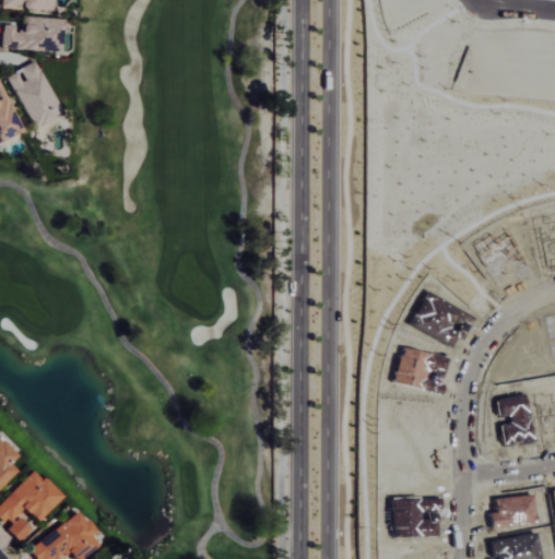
[(52,10),(52,0),(3,0),(3,8),(52,10)]
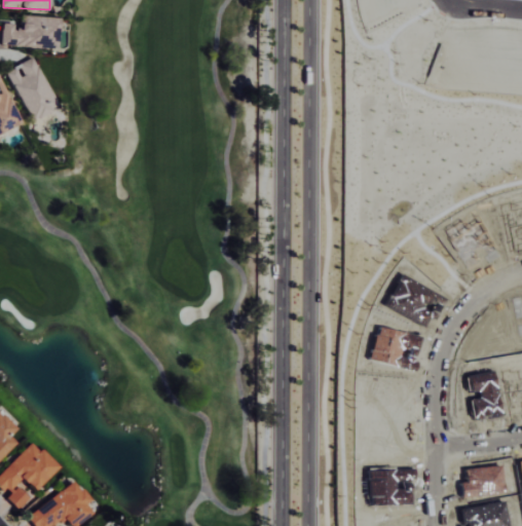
[(60,17),(23,15),(23,29),(16,29),(16,24),(5,23),(4,45),(59,47),(60,17)]
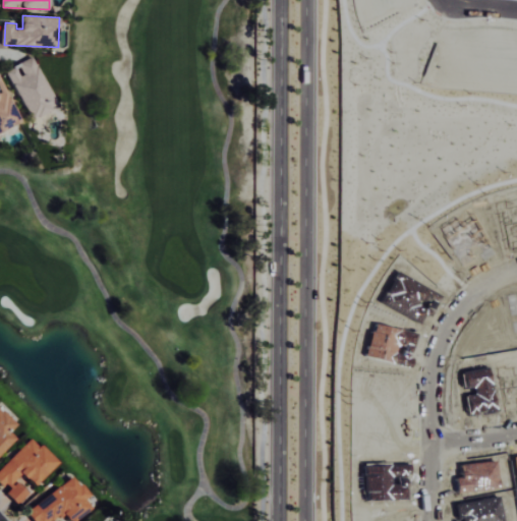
[(8,70),(34,120),(61,106),(36,57),(8,70)]
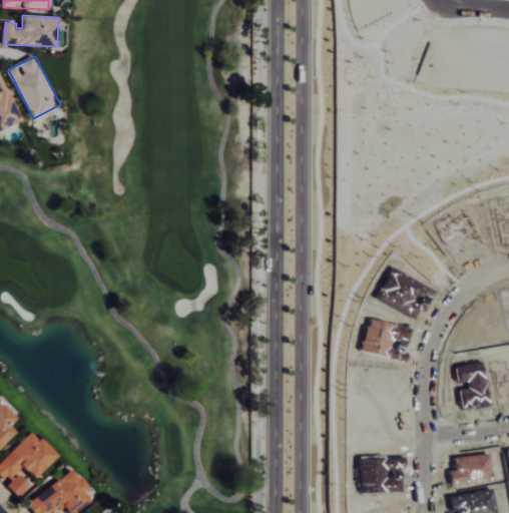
[(0,130),(22,121),(0,72),(0,130)]
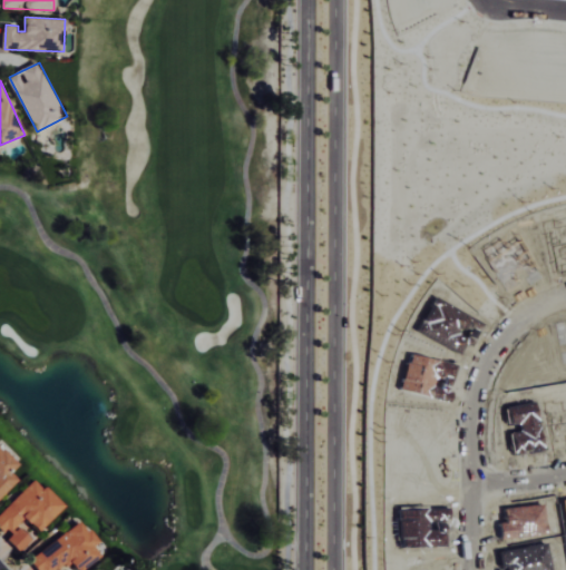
[(0,500),(20,480),(13,472),(20,465),(0,445),(0,500)]
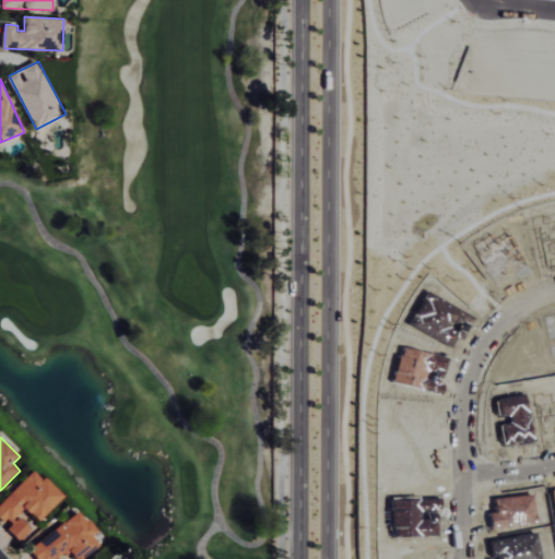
[(39,522),(65,497),(36,470),(0,506),(0,515),(12,527),(9,530),(21,542),(33,530),(20,516),(26,509),(39,522)]
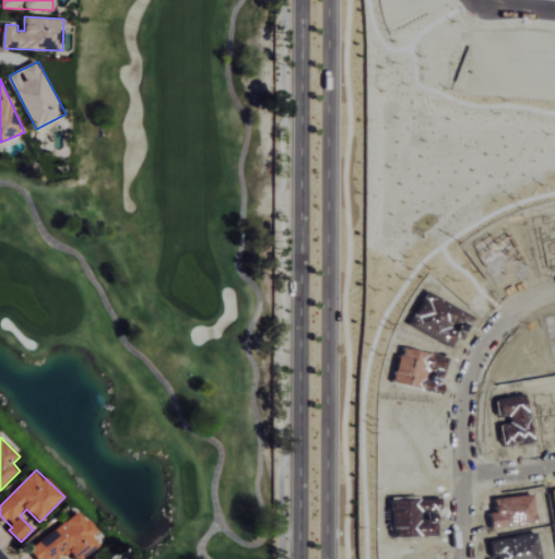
[(31,547),(38,558),(60,558),(70,551),(74,558),(75,558),(99,544),(94,536),(97,534),(83,512),(31,547)]
